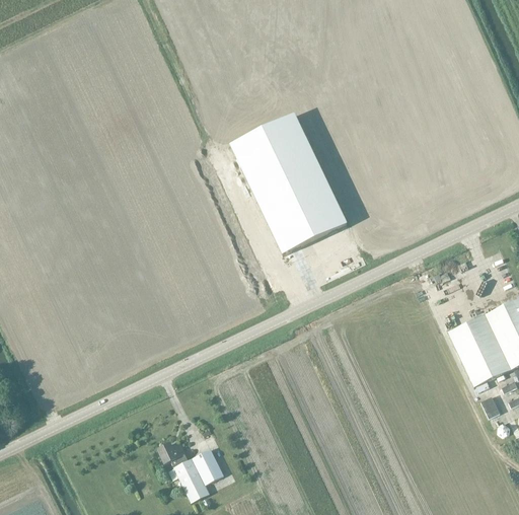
[(261,130),(229,145),(281,254),(313,239),(345,224),(293,115),(261,130)]
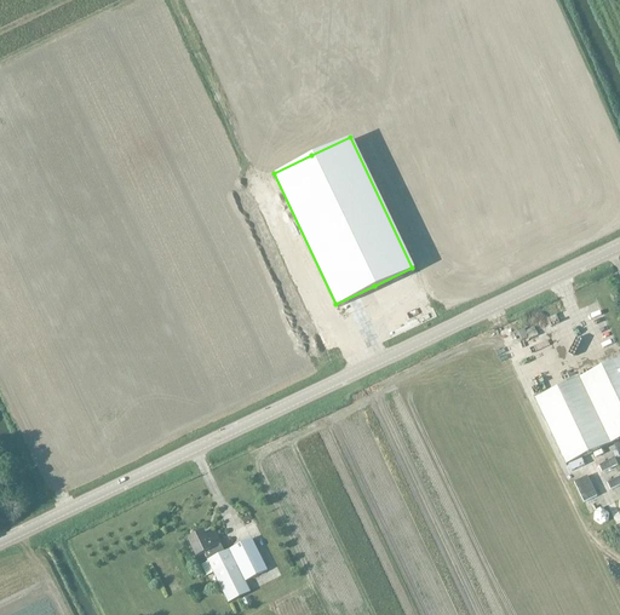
[(619,355),(579,374),(610,440),(619,435),(619,355)]
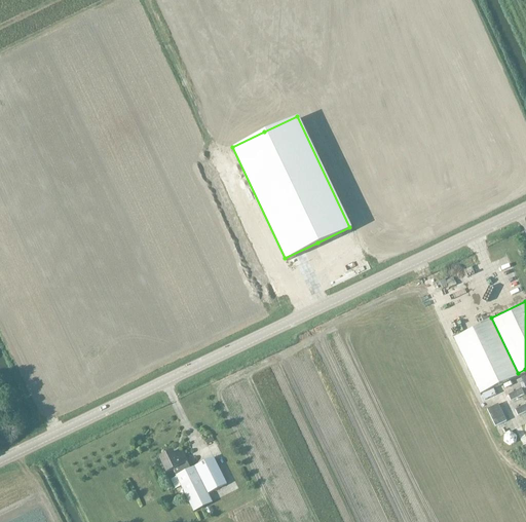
[(518,373),(491,318),(454,336),(481,392),(518,373)]
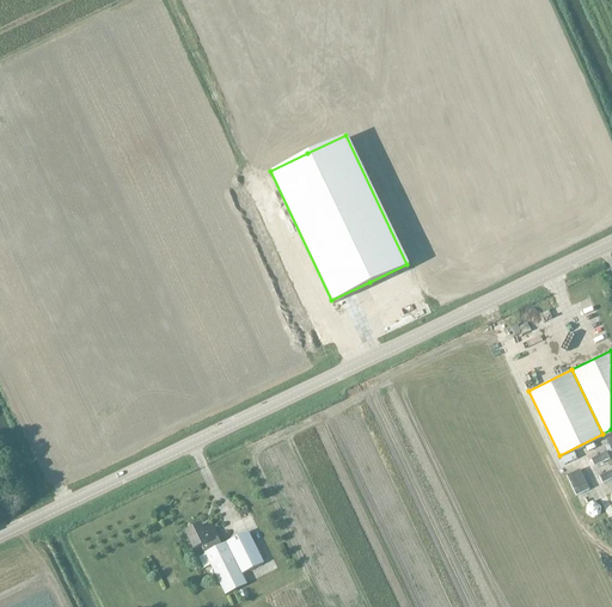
[(610,457),(606,448),(589,457),(593,464),(610,457)]
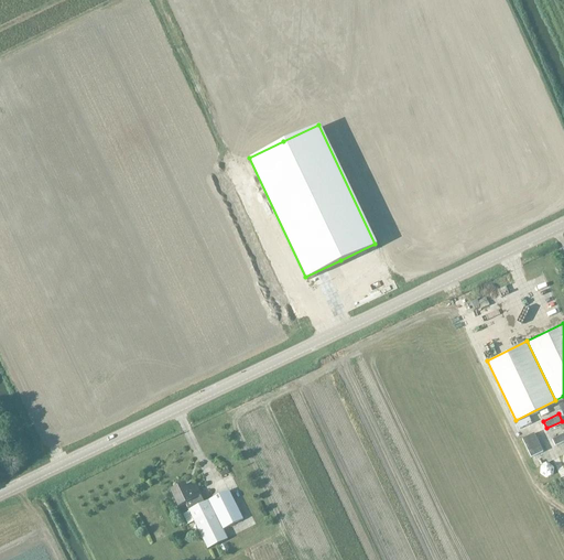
[(530,454),(541,449),(531,429),(520,433),(530,454)]
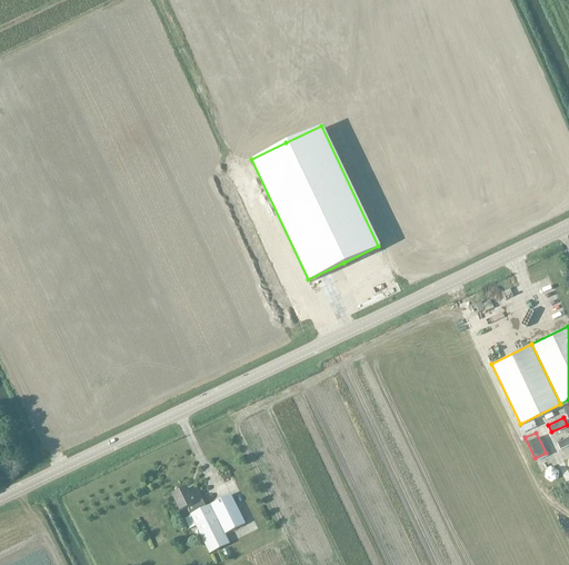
[(568,442),(568,434),(556,440),(558,446),(568,442)]
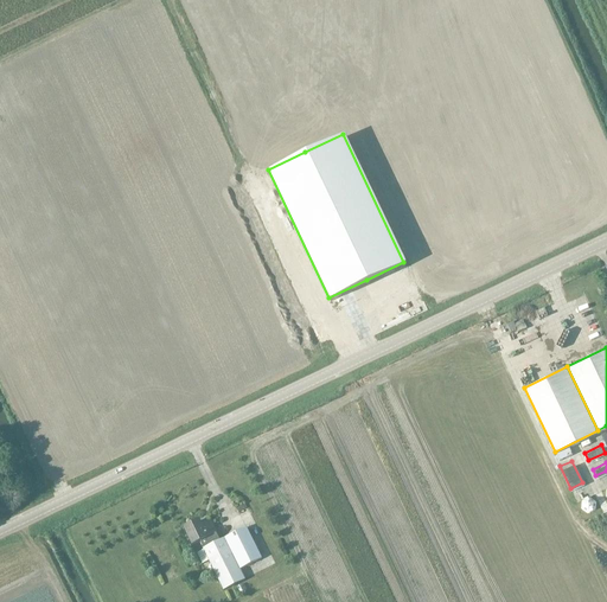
[(199,537),(203,544),(211,540),(218,537),(215,530),(217,529),(211,517),(202,522),(199,517),(184,524),(192,540),(199,537)]
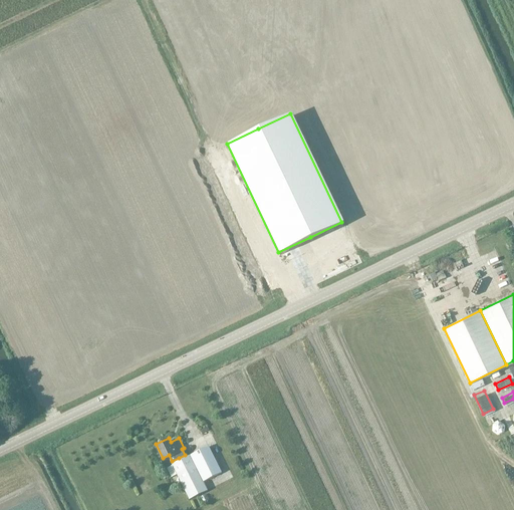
[(185,455),(179,458),(172,461),(189,496),(208,487),(203,479),(221,470),(208,443),(185,455)]
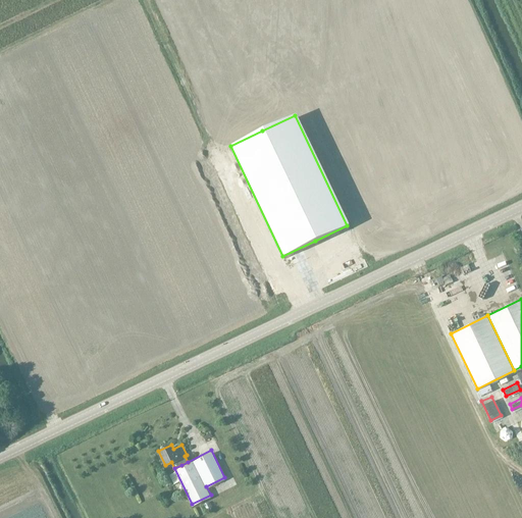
[(172,484),(179,481),(175,471),(169,473),(172,484)]
